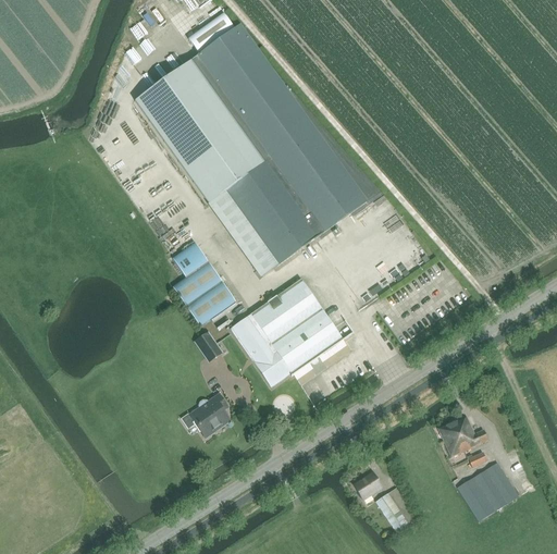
[(169,17),(165,20),(173,31),(176,28),(169,17)]
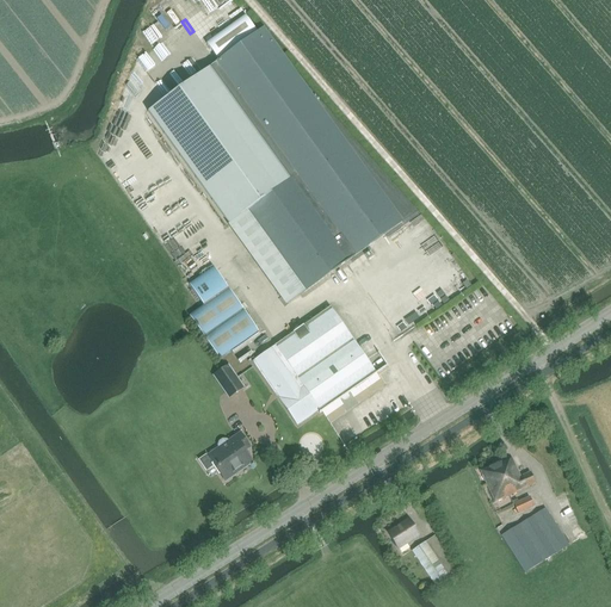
[(264,25),(217,60),(252,107),(297,172),(246,209),(303,290),(402,218),(264,25)]
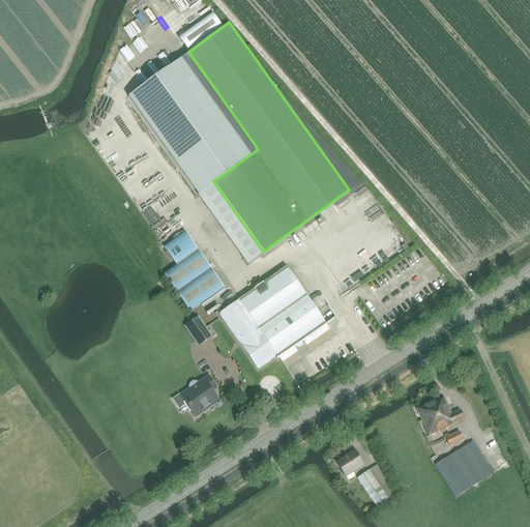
[(131,52),(140,47),(134,35),(124,40),(131,52)]
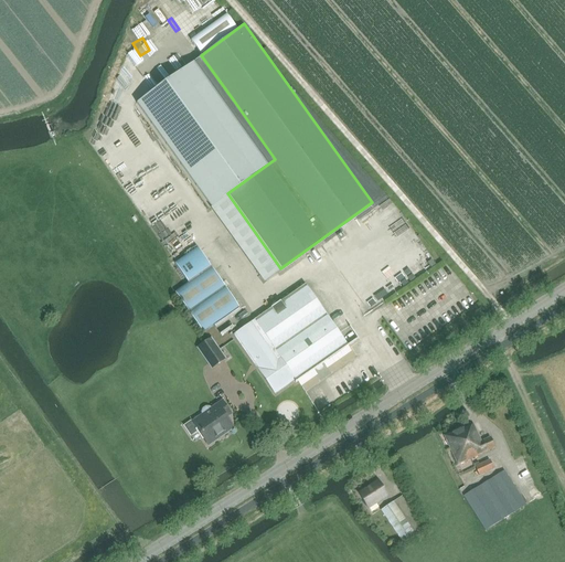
[(227,193),(275,159),(233,99),(201,55),(137,101),(177,156),(212,204),(227,193)]
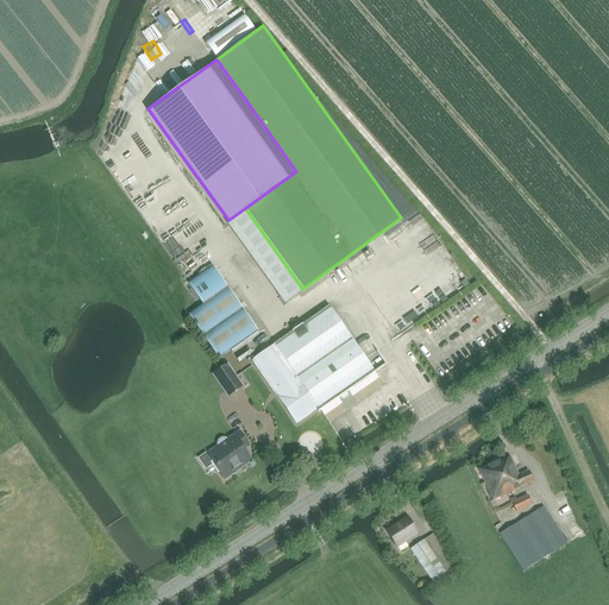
[(395,206),(403,219),(415,210),(407,197),(395,206)]
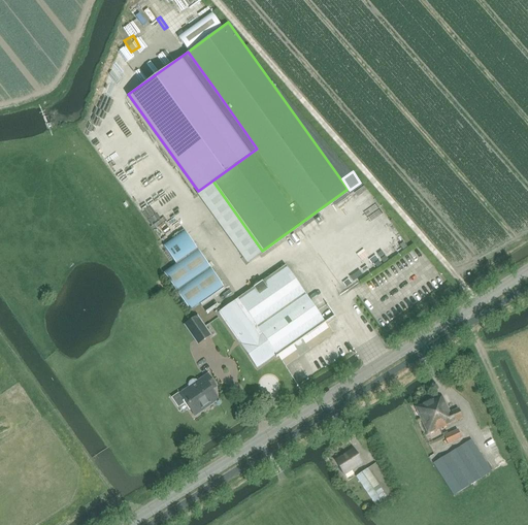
[(150,193),(140,197),(146,208),(155,203),(150,193)]
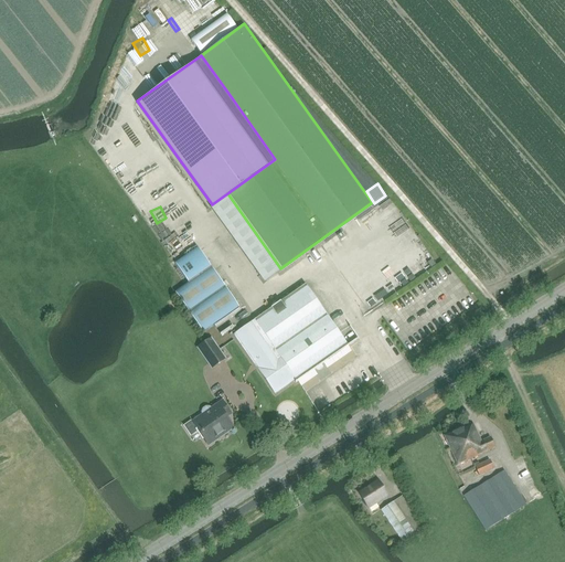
[(189,309),(225,284),(211,264),(174,289),(189,309)]
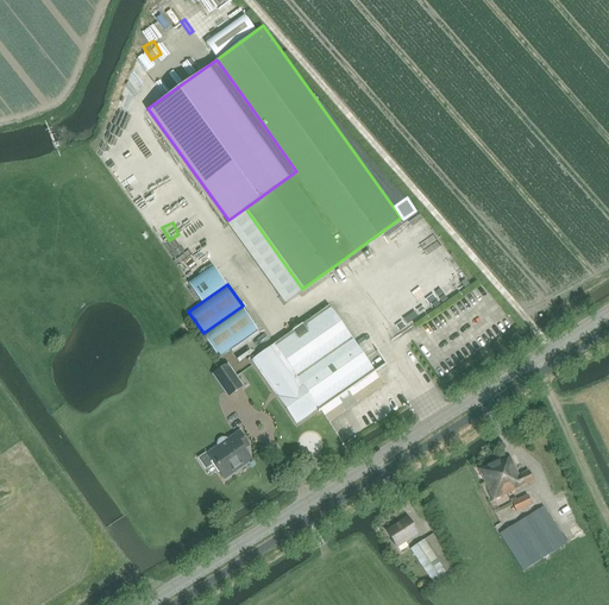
[(372,315),(381,312),(375,302),(368,307),(372,315)]
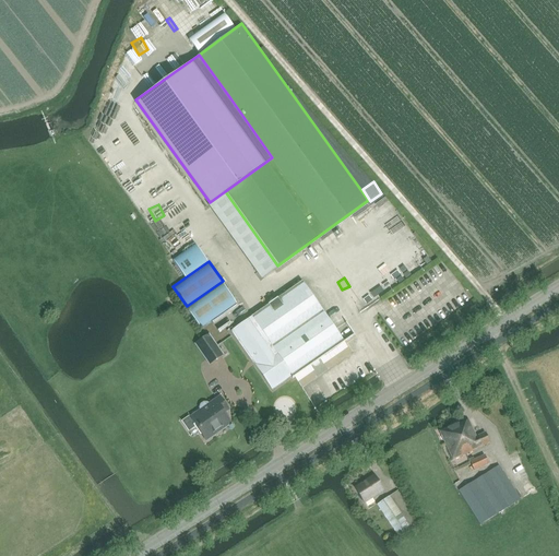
[(254,359),(273,386),(292,373),(293,374),(292,375),(293,376),(346,339),(345,339),(344,339),(302,279),(277,296),(277,295),(268,302),(268,303),(251,314),(251,315),(232,328),(253,361),(254,359)]
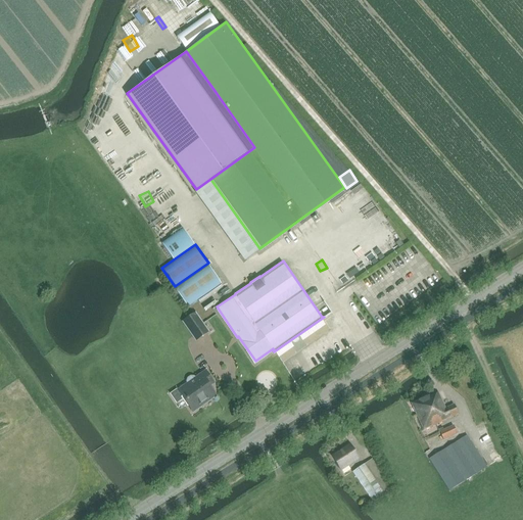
[(221,281),(208,263),(175,286),(187,304),(221,281)]
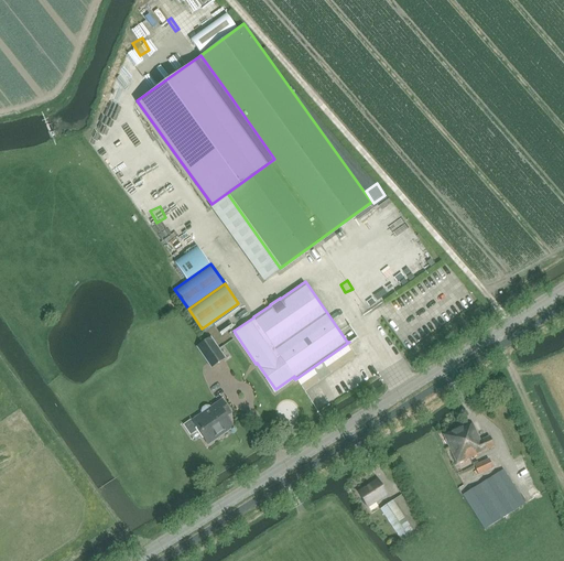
[(209,336),(198,344),(212,364),(224,356),(209,336)]
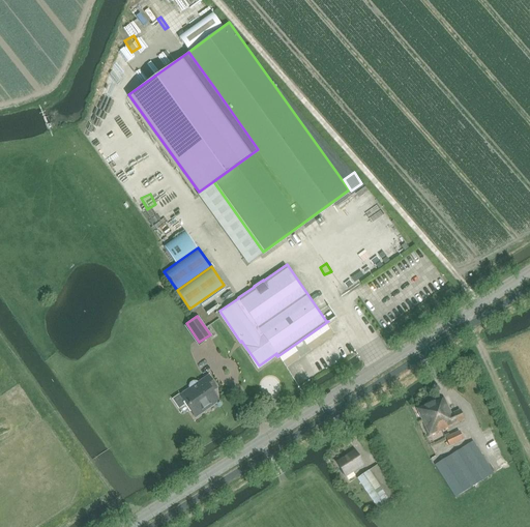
[(216,386),(209,375),(198,382),(196,380),(194,380),(192,381),(190,384),(192,386),(181,393),(180,391),(173,397),(179,407),(186,402),(195,414),(204,408),(203,406),(206,404),(207,404),(217,397),(212,389),(216,386)]
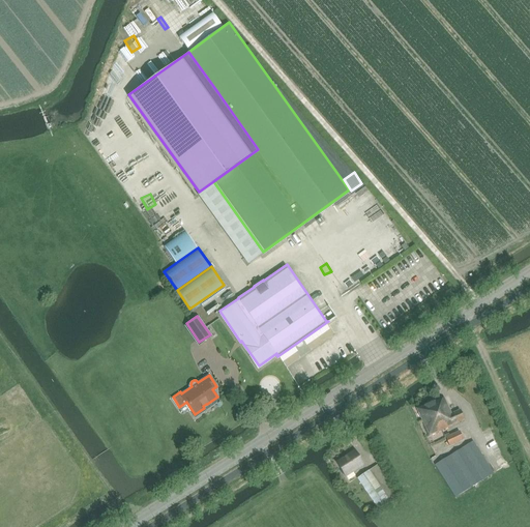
[(424,423),(451,412),(444,397),(437,400),(436,399),(416,407),(424,423)]
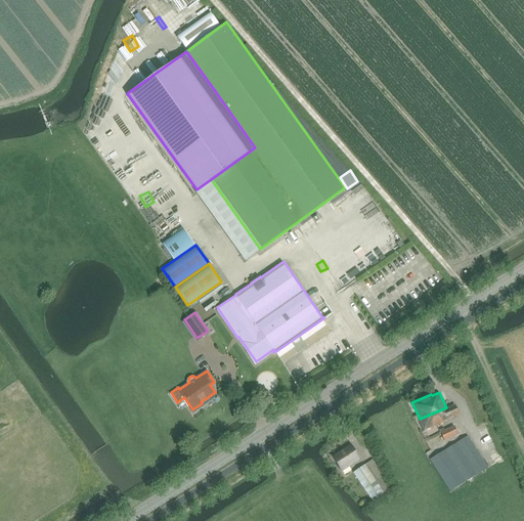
[(454,403),(446,407),(420,419),(424,429),(459,413),(454,403)]
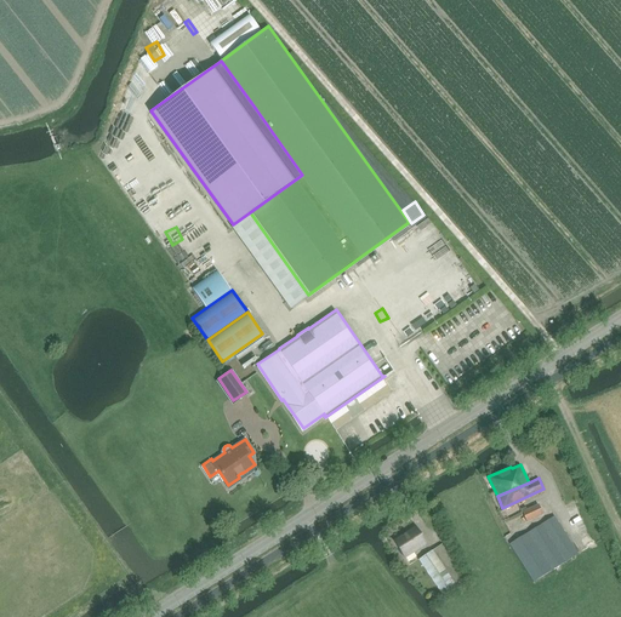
[(525,520),(542,512),(537,502),(522,510),(525,520)]
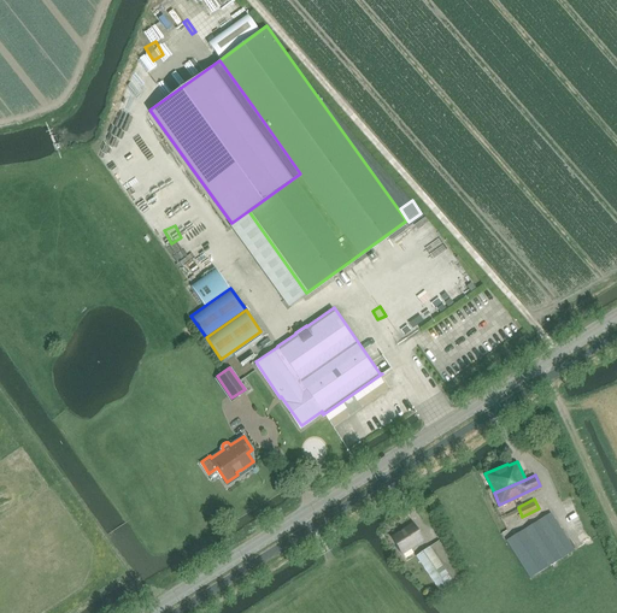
[(530,577),(575,548),(551,511),(506,538),(530,577)]
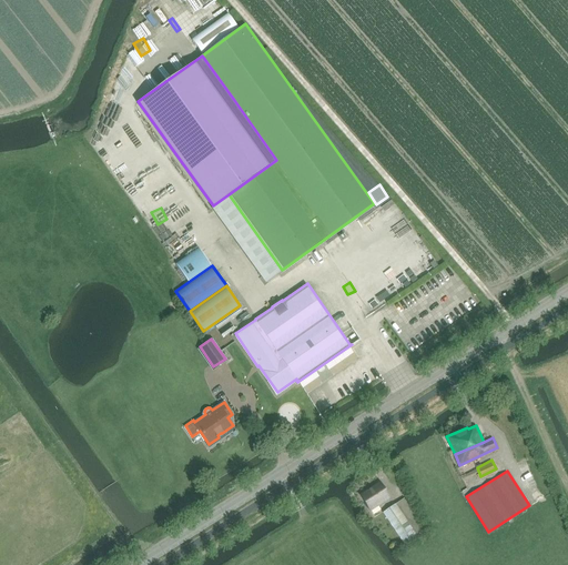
[(369,510),(391,496),(381,482),(361,495),(369,510)]
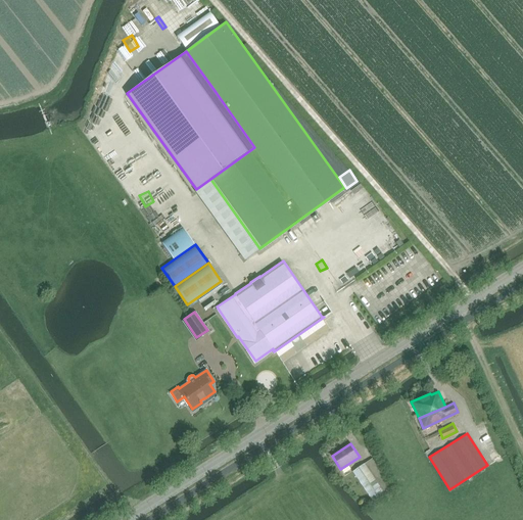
[(373,500),(391,486),(371,457),(352,471),(373,500)]
